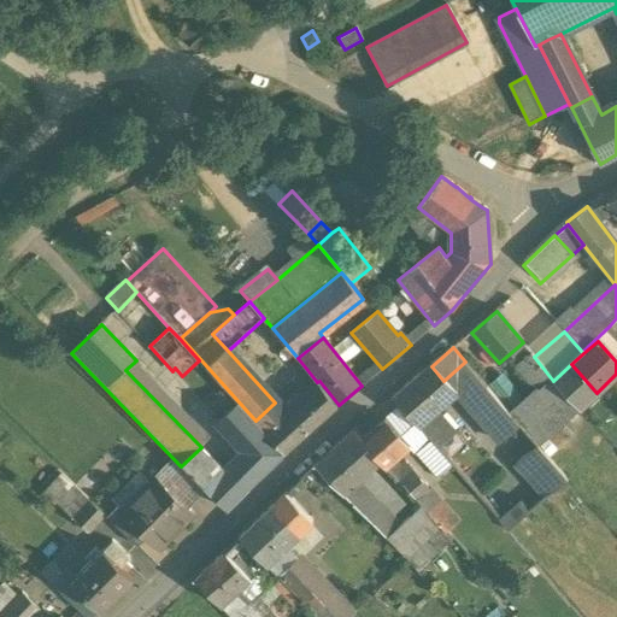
[(534,357),(532,353),(516,366),(539,394),(553,381),(534,357)]
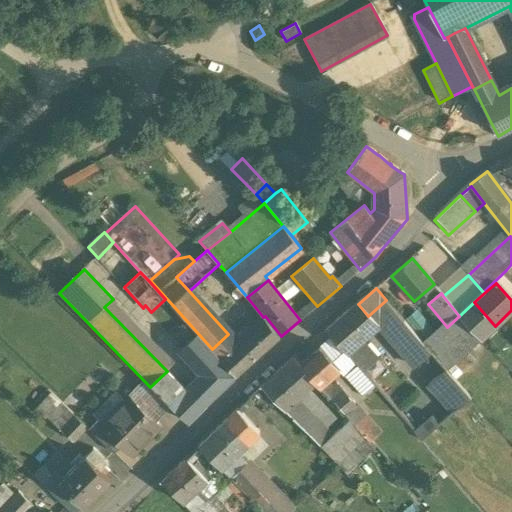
[(405,323),(386,300),(368,316),(381,329),(386,341),(405,323)]
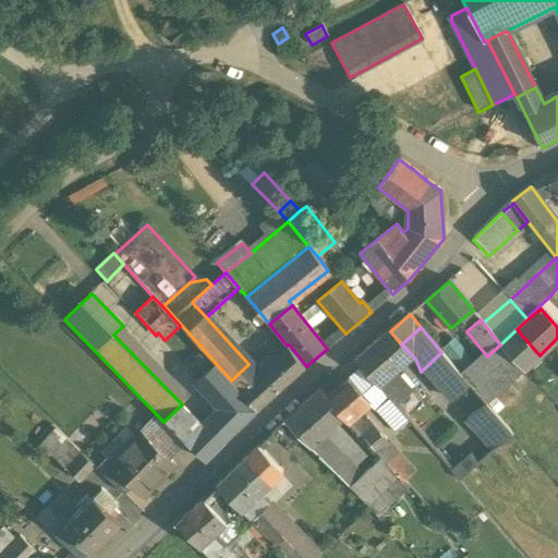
[(390,331),(355,361),(361,368),(378,389),(397,375),(415,359),(401,344),(390,331)]
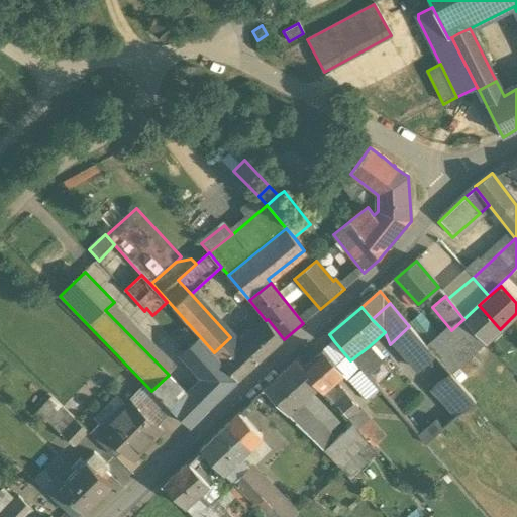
[(451,330),(429,350),(435,358),(450,376),(485,343),(463,319),(451,330)]
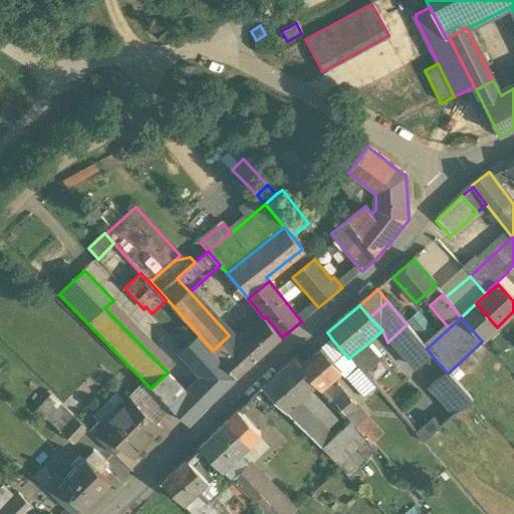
[(248,326),(233,340),(229,335),(213,350),(212,351),(237,378),(280,338),(266,320),(254,332),(248,326)]
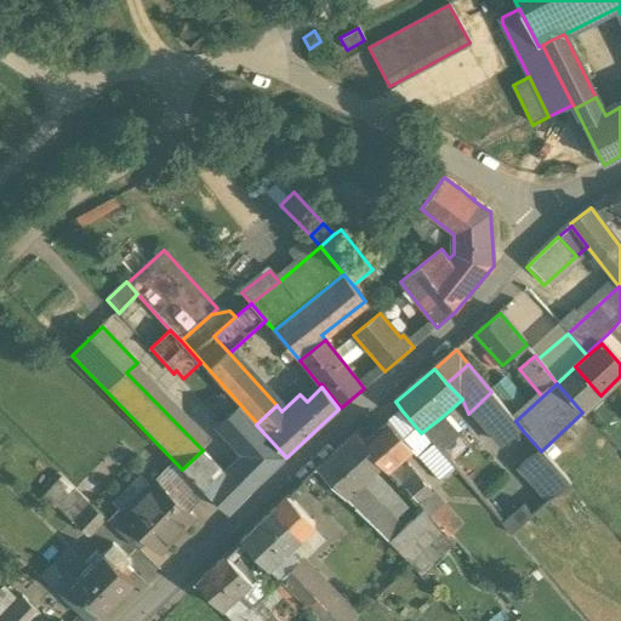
[(491,392),(468,414),(480,429),(503,408),(491,392)]
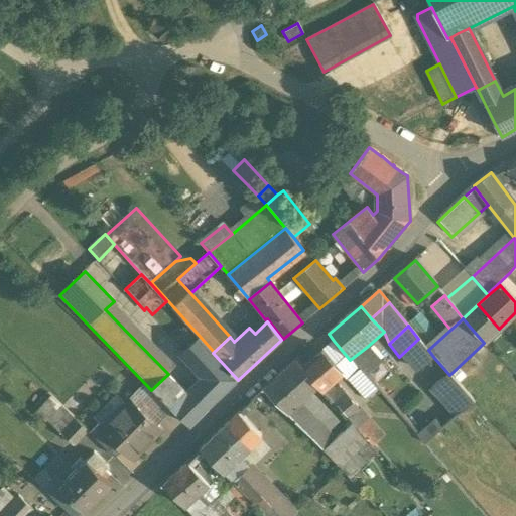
[(213,353),(199,338),(180,354),(203,378),(191,389),(209,408),(238,380),(213,353)]
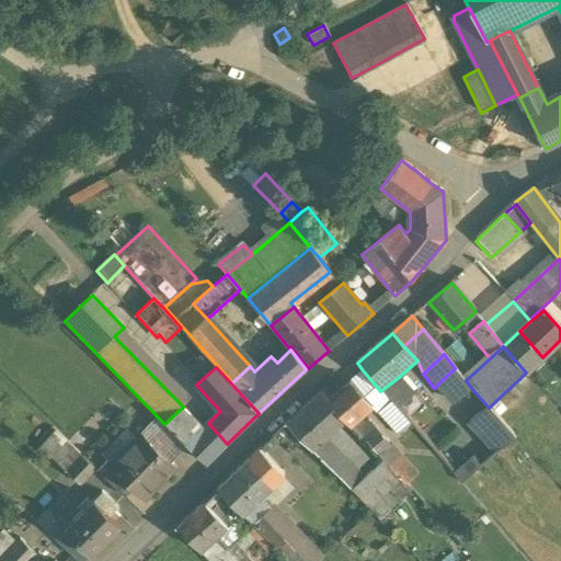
[(455,368),(434,388),(453,408),(472,389),(466,380),(455,368)]
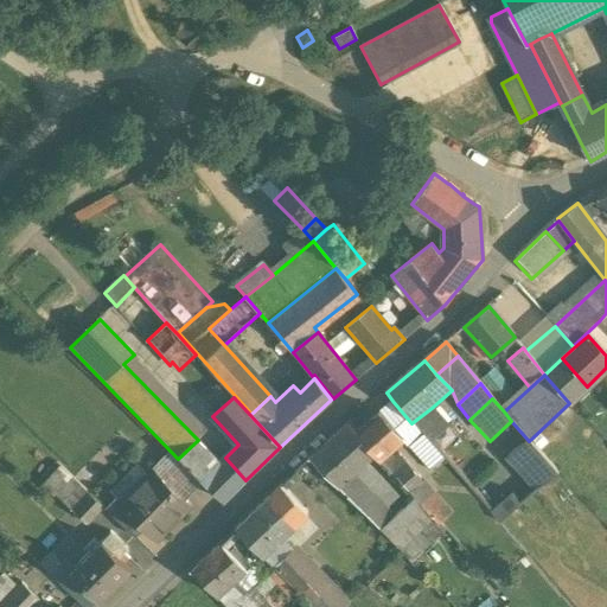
[(393,401),(355,434),(374,454),(379,461),(381,460),(396,479),(397,479),(409,467),(398,455),(394,460),(388,454),(402,441),(408,448),(422,435),(411,423),(393,401)]
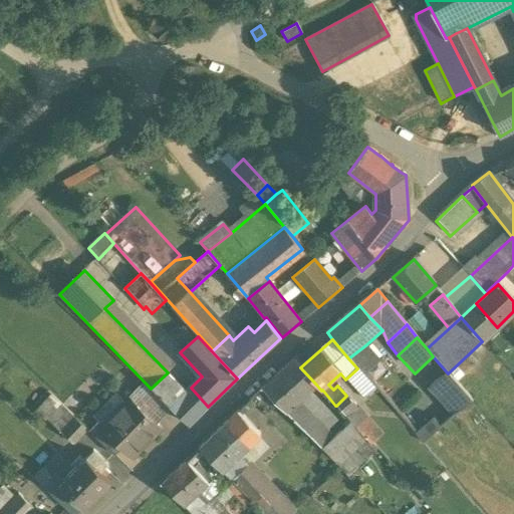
[(433,356),(415,373),(427,391),(448,373),(433,356)]
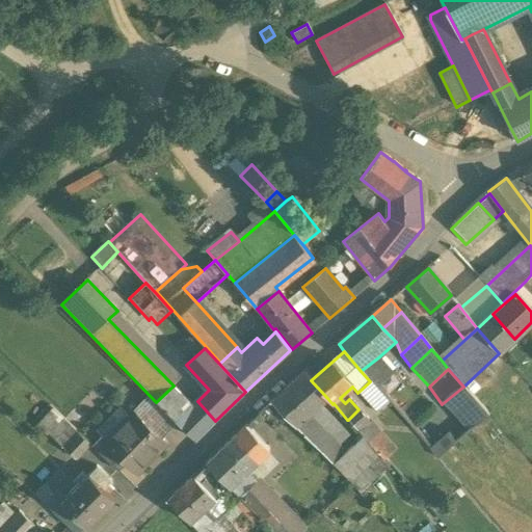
[(306,374),(273,402),(273,403),(272,403),(307,440),(317,449),(328,437),(308,416),(327,398),(311,380),(306,374)]
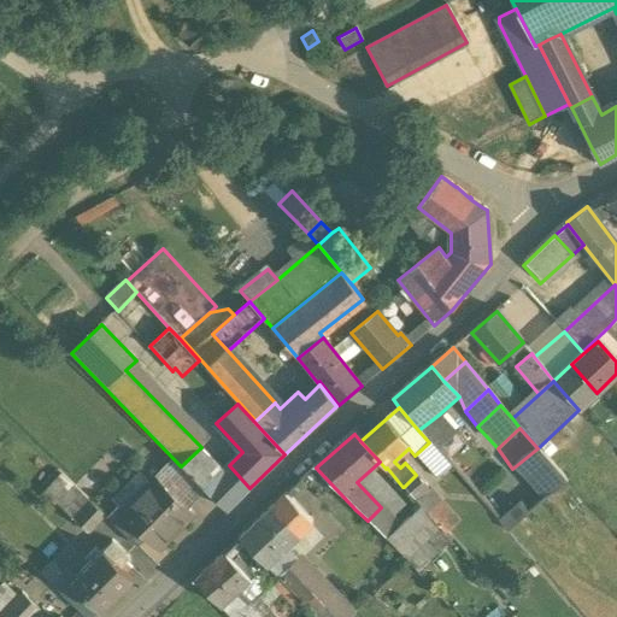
[(201,447),(181,466),(227,511),(250,489),(250,488),(229,465),(224,470),(201,447)]
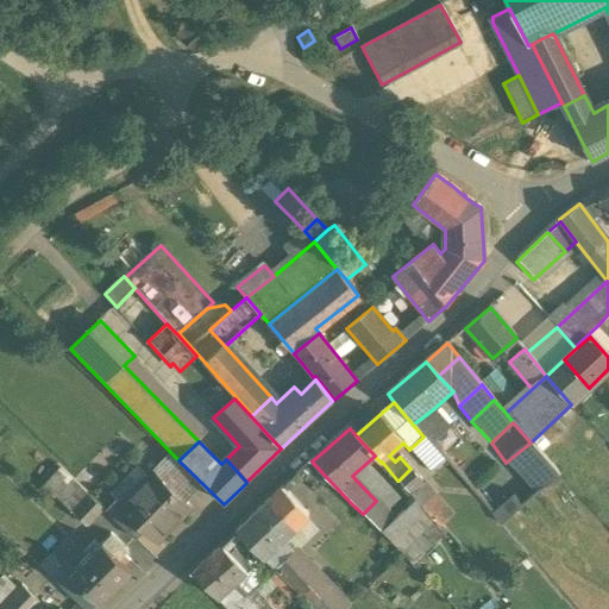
[(560,476),(531,443),(506,463),(537,496),(560,476)]
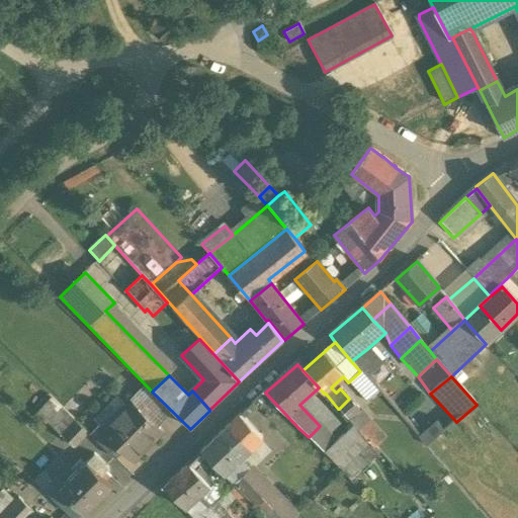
[(432,428),(400,391),(387,402),(419,439),(432,428)]
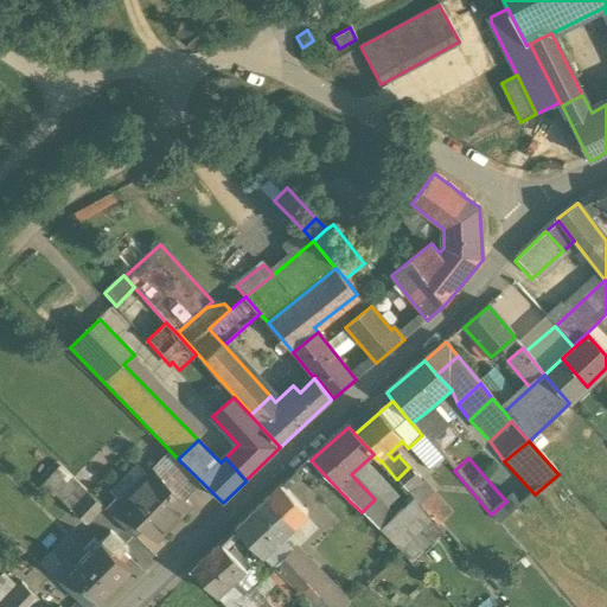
[(409,467),(397,479),(409,492),(421,481),(409,467)]
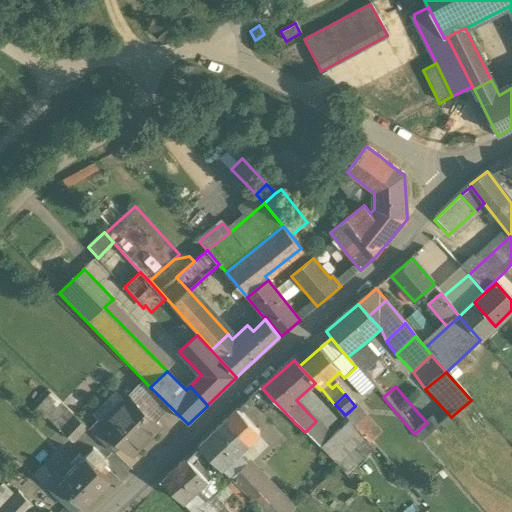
[(87,429),(51,395),(37,410),(73,444),(87,429)]
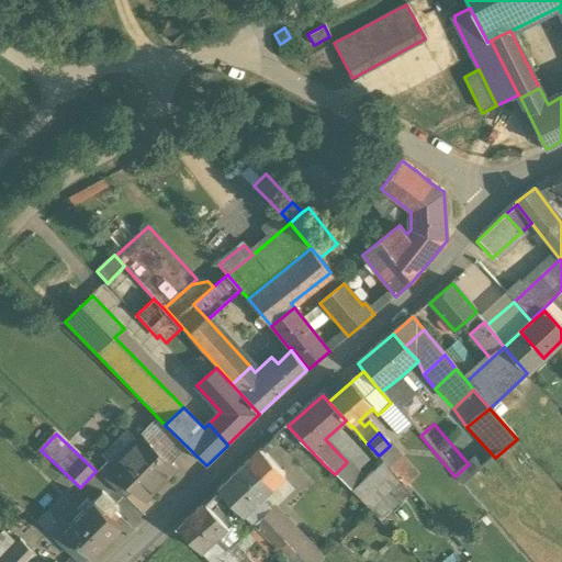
[(113,467),(112,468),(134,490),(145,501),(175,471),(142,438),(113,467)]
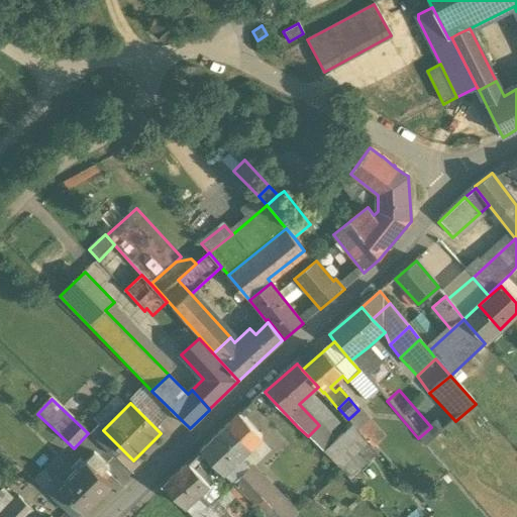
[(370,421),(358,410),(348,419),(353,425),(358,431),(370,421)]
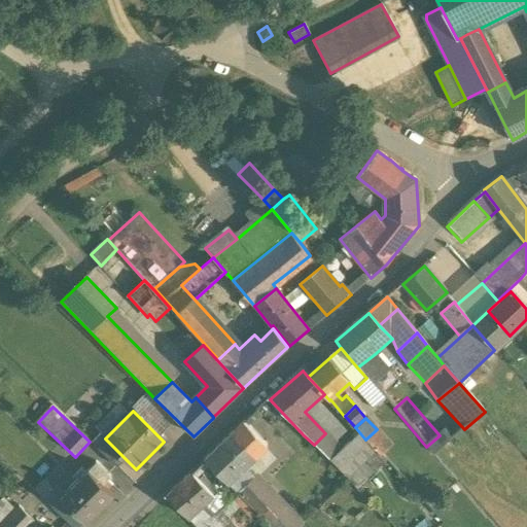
[(267,447),(244,423),(205,460),(227,484),(267,447)]
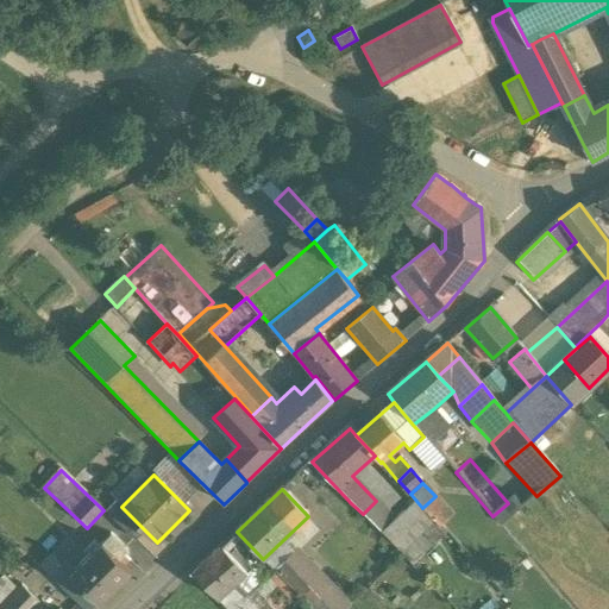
[(435,496),(422,508),(435,521),(434,522),(440,528),(453,516),(435,496)]
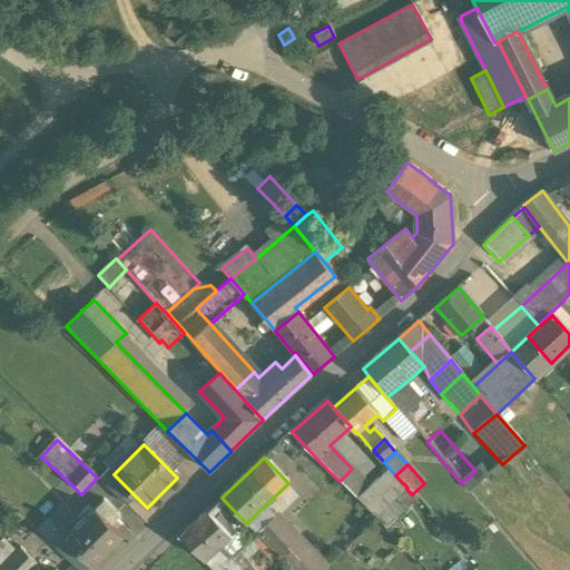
[(475,471),(461,483),(470,493),(489,477),(481,467),(475,471)]
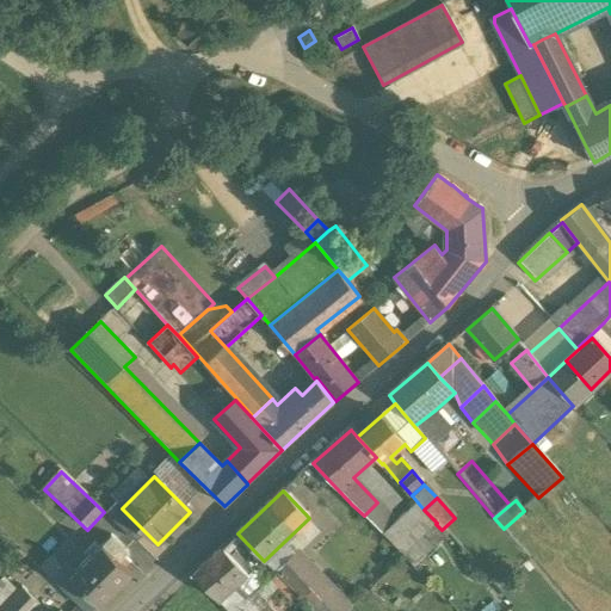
[(146,532),(122,508),(123,507),(117,503),(105,513),(136,543),(146,532)]
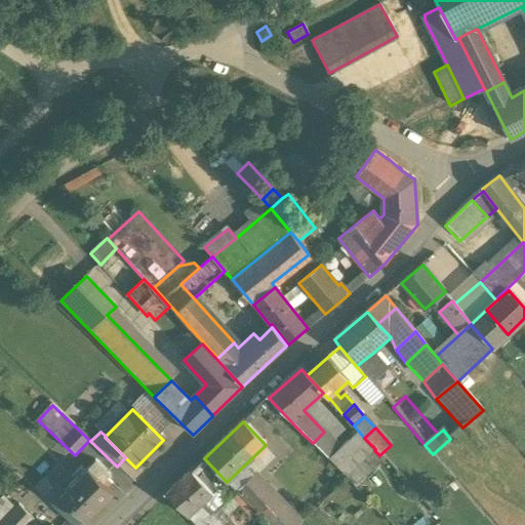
[(324,432),(313,443),(329,459),(340,448),(324,432)]
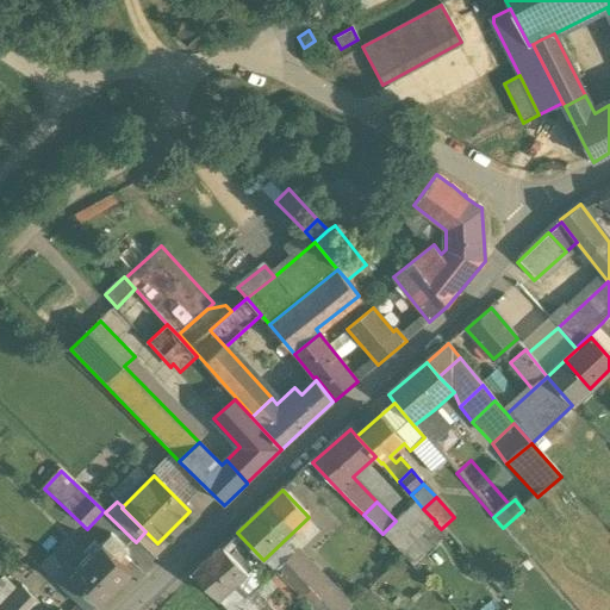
[(396,521),(383,534),(402,555),(435,523),(436,522),(423,509),(417,502),(396,521)]
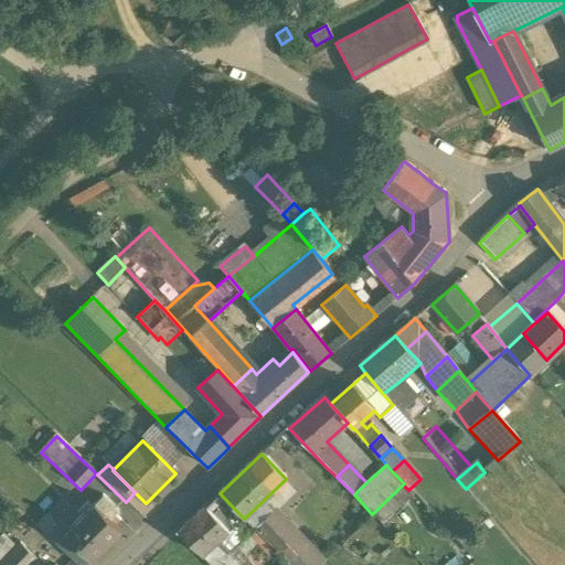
[(65,534),(91,561),(121,531),(116,526),(121,522),(116,518),(119,513),(103,497),(65,534)]
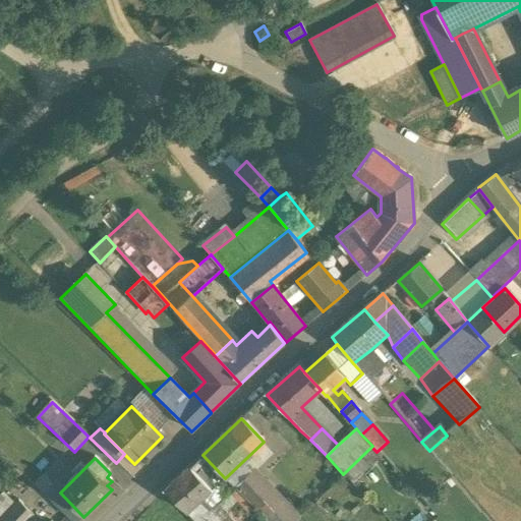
[(211,491),(188,468),(165,491),(186,514),(198,503),(211,491)]
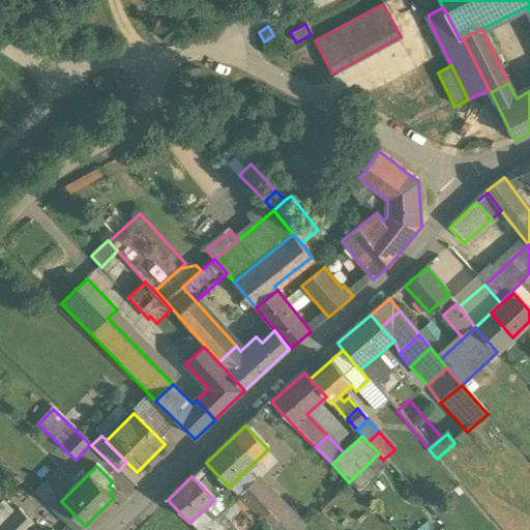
[(281,511),(253,482),(239,496),(267,525),(281,511)]
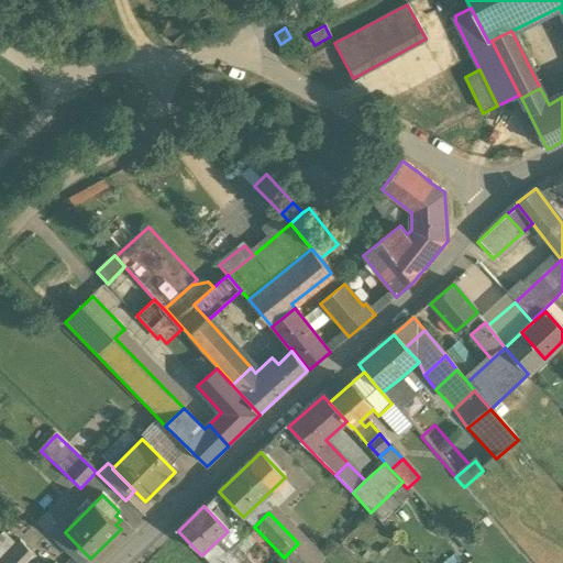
[(65,532),(58,526),(47,537),(75,562),(86,562),(90,559),(65,532)]
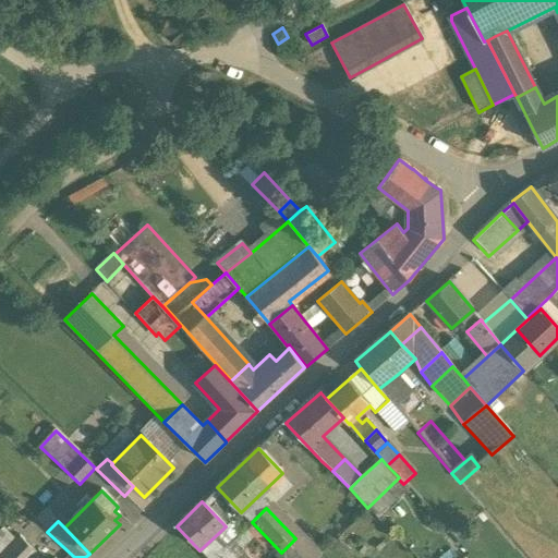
[(300,534),(295,538),(281,553),(286,557),(317,557),(319,556),(300,534)]
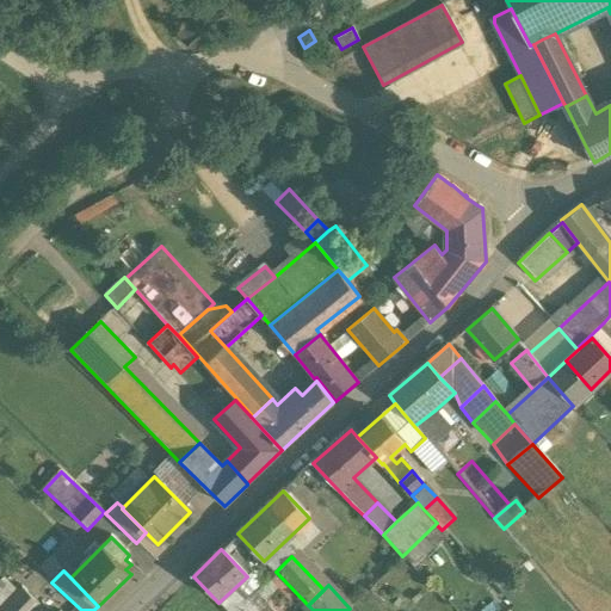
[(36,610),(41,606),(22,587),(0,610),(36,610)]
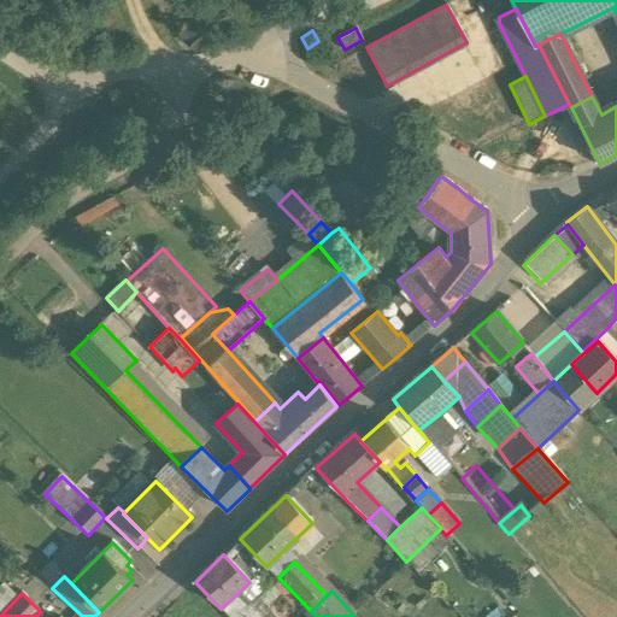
[(256,616),(235,595),(221,609),(228,616),(256,616)]
